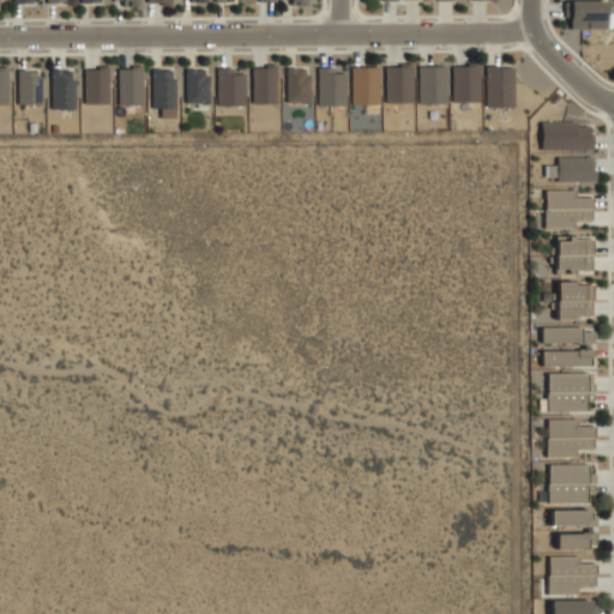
[(570,29),(606,29),(606,0),(570,1),(570,29)]
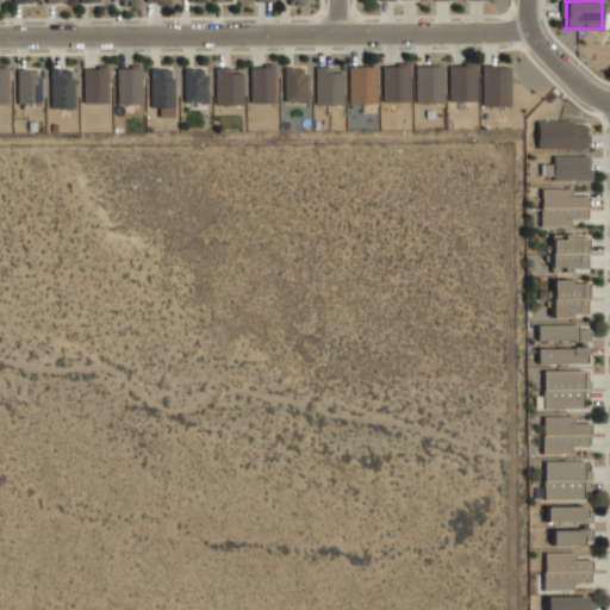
[(383,64),(381,101),(409,103),(410,64),(383,64)]
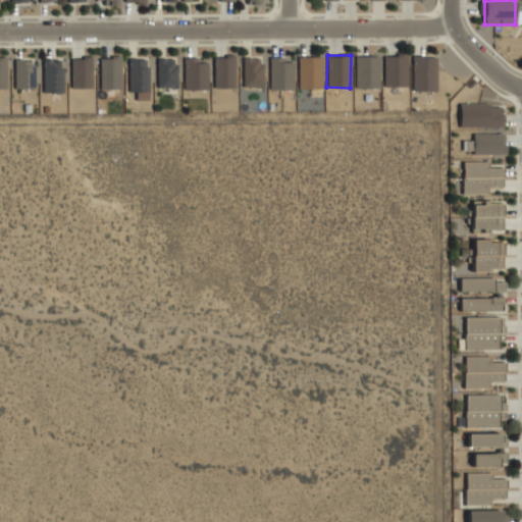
[(408,87),(407,55),(383,56),(384,87),(408,87)]
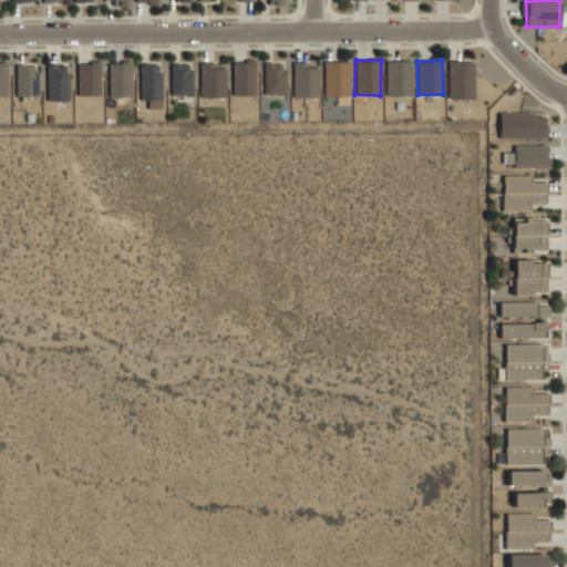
[(256,95),(255,61),(232,62),(233,96),(256,95)]
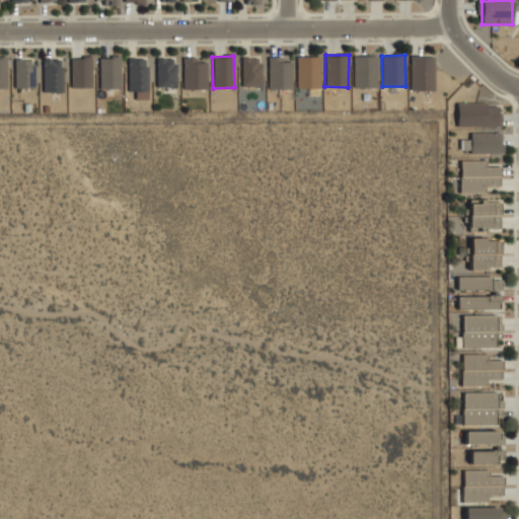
[(320,56),(296,56),(296,88),(320,88),(320,56)]
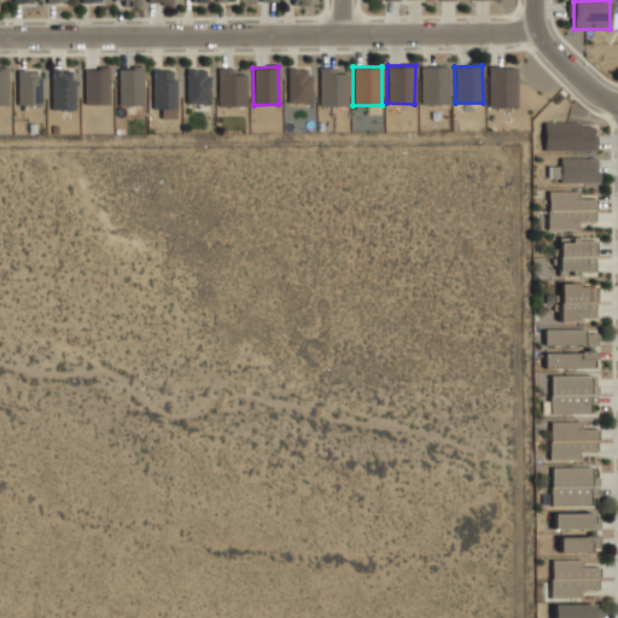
[(449,66),(420,66),(420,105),(449,104),(449,66)]
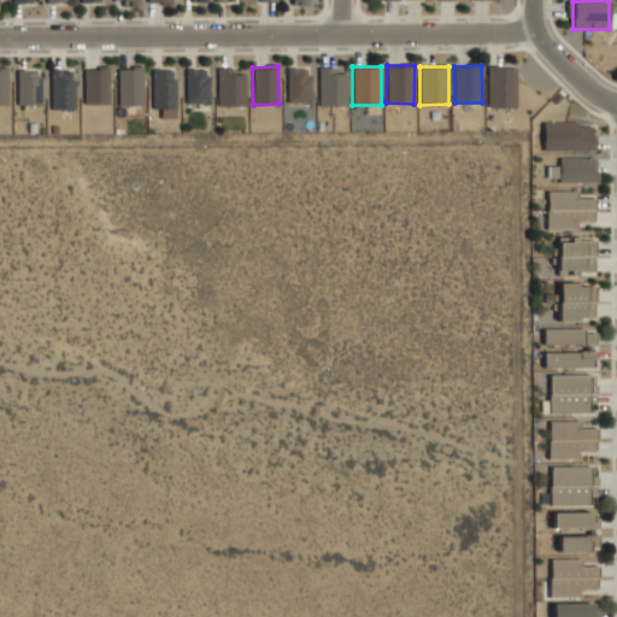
[(487,107),(516,107),(516,66),(487,66),(487,107)]
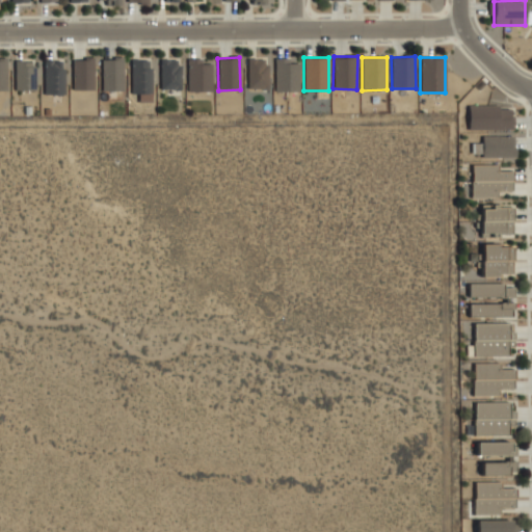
[(102,90),(124,90),(123,58),(102,59),(102,90)]
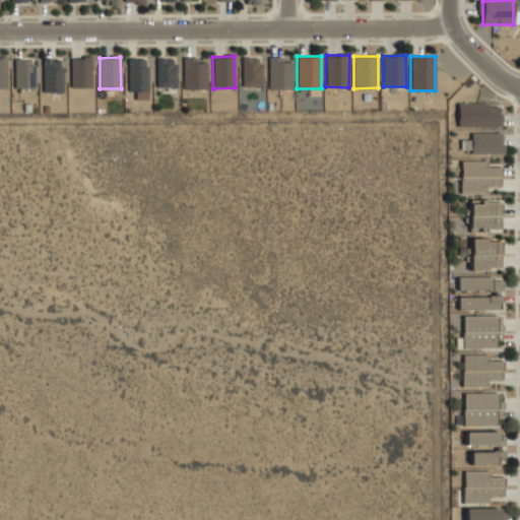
[(242,86),(260,86),(261,58),(242,57),(242,86)]
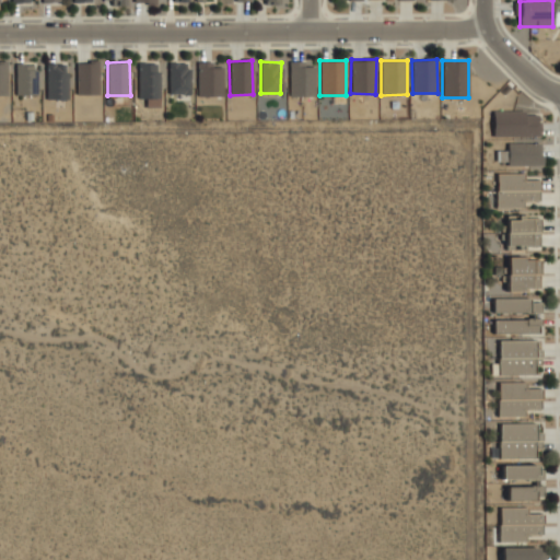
[(315,96),(315,66),(304,66),(304,61),(289,61),(289,96),(315,96)]
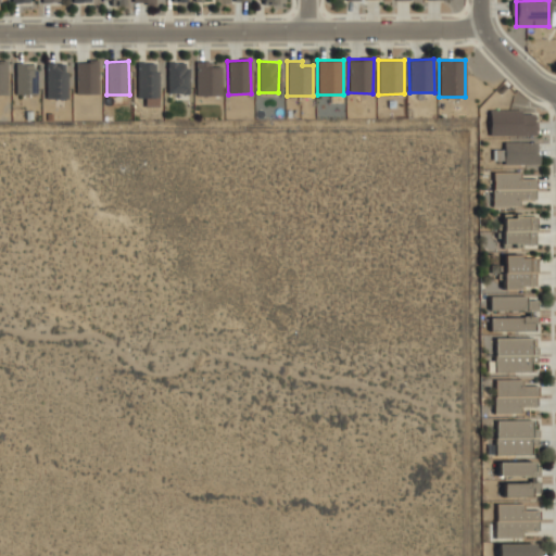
[(75,63),(75,95),(98,93),(98,62),(75,63)]
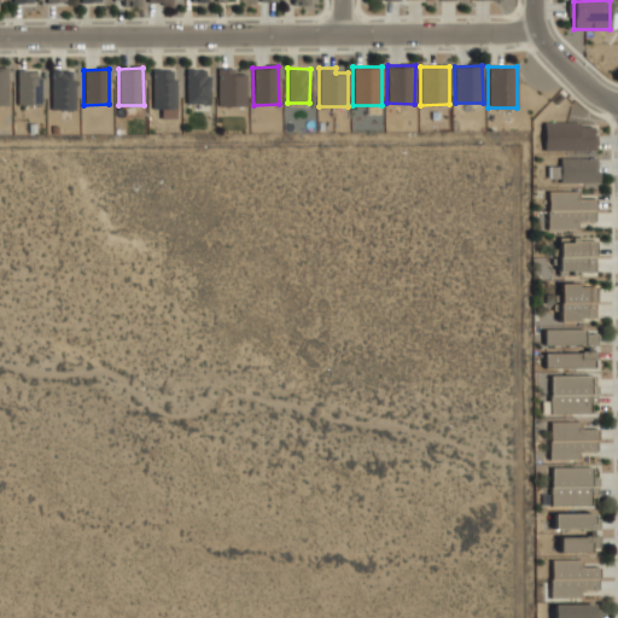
[(162,109),(162,117),(175,118),(175,69),(152,69),(152,109),(162,109)]
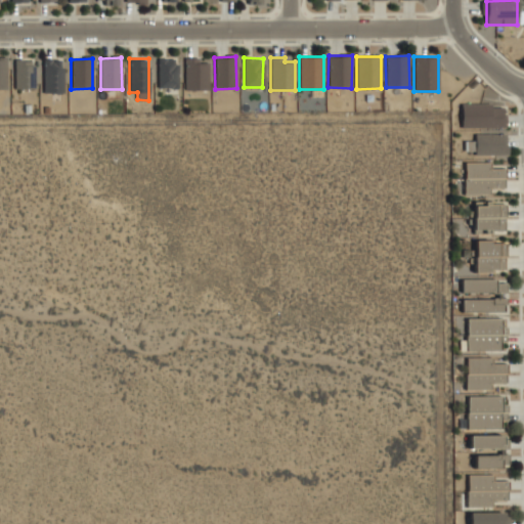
[(178,58),(158,58),(158,88),(177,88),(178,58)]
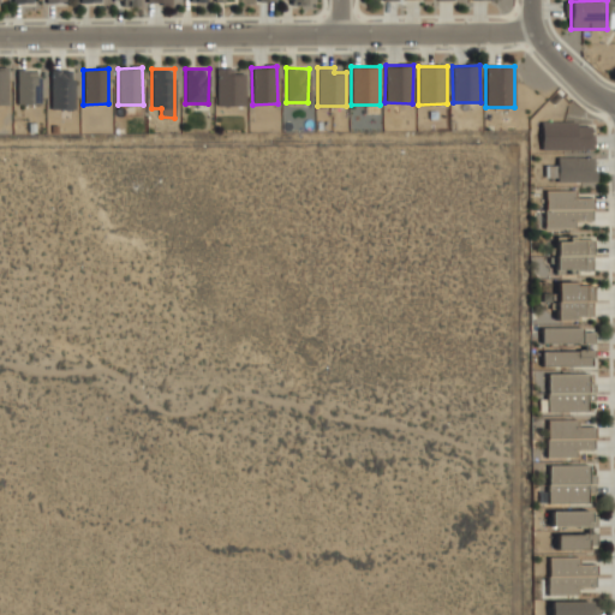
[(216,106),(245,106),(245,73),(233,73),(233,69),(216,69),(216,106)]
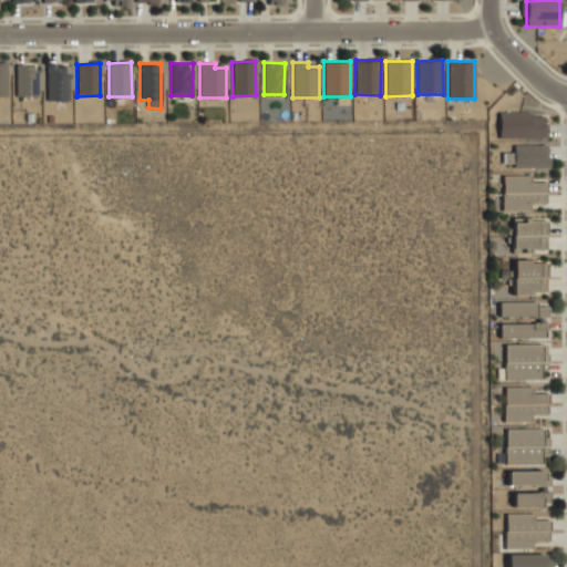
[(16,95),(37,96),(38,65),(17,64),(16,95)]
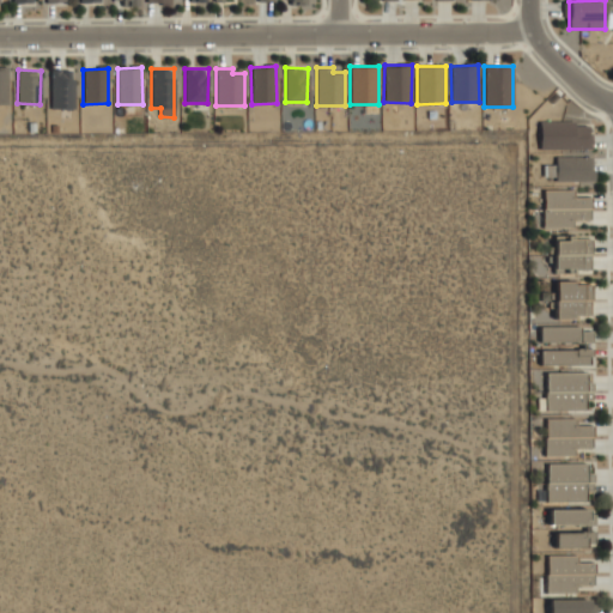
[(50,109),(73,109),(73,70),(50,70),(50,109)]
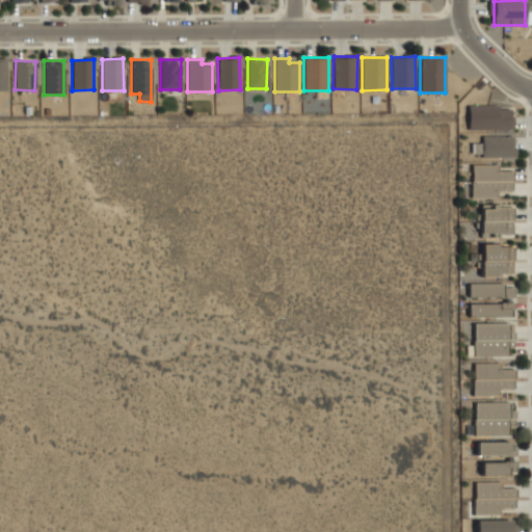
[(469,130),(512,129),(512,106),(469,107),(469,130)]
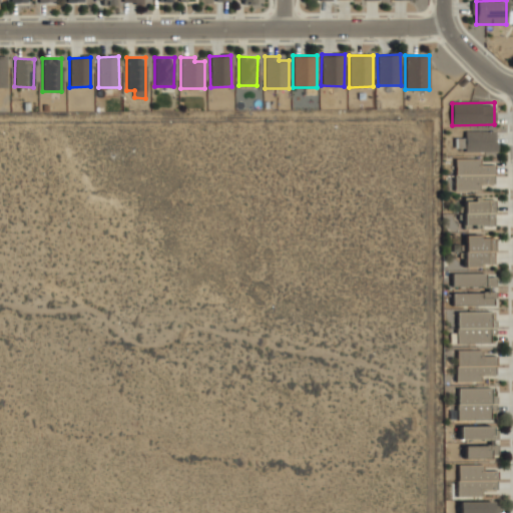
[(496,151),(496,131),(465,131),(465,151),(496,151)]
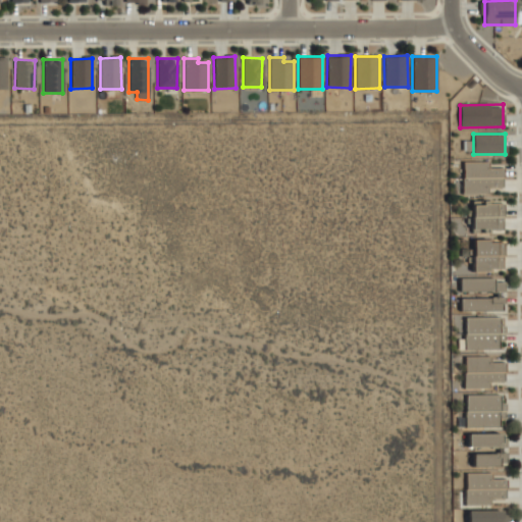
[(463,194),(487,194),(487,187),(502,187),(502,167),(487,167),(487,162),(462,162),(463,194)]
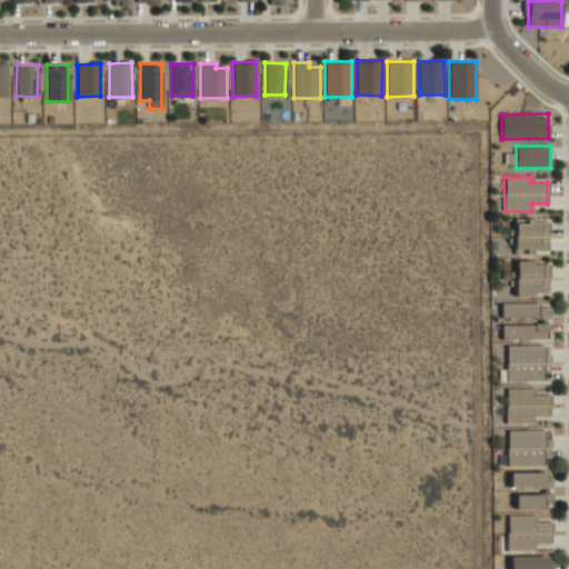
[(515,249),(525,249),(525,251),(548,251),(547,221),(513,222),(515,249)]
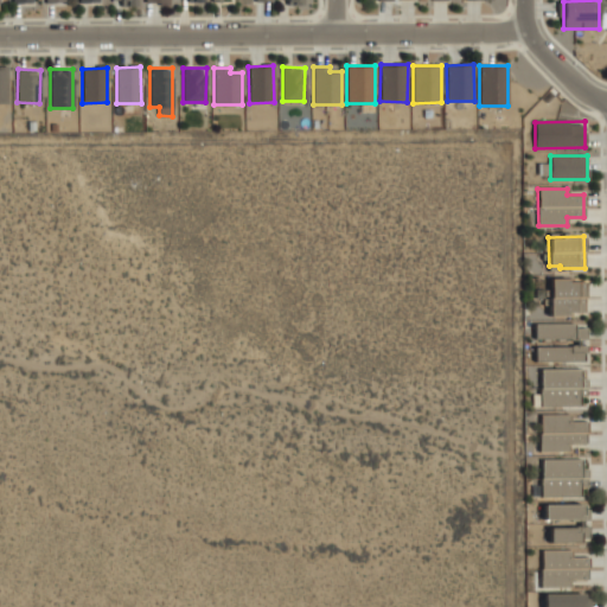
[(583,279),(549,280),(550,313),(585,312),(583,279)]
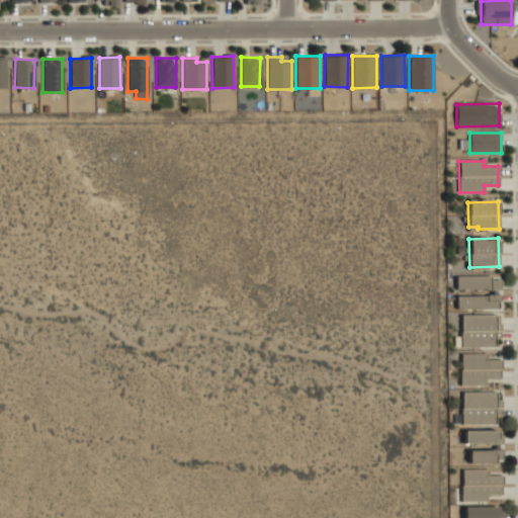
[(456,276),(456,288),(500,289),(501,276),(456,276)]
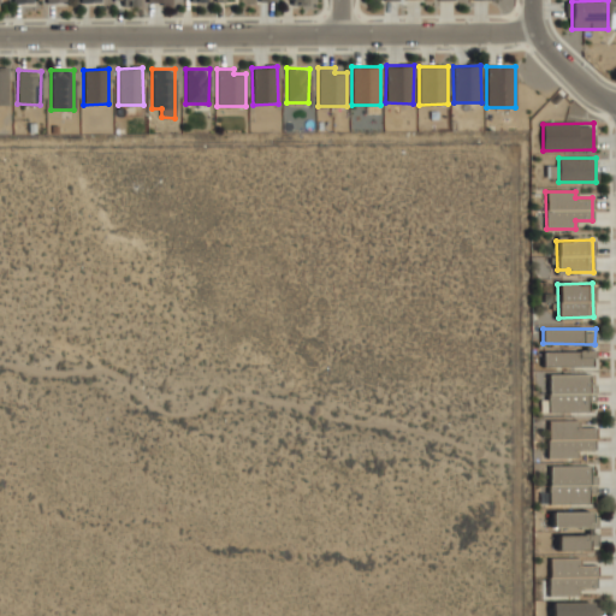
[(543,351),(543,367),(594,366),(593,350),(543,351)]
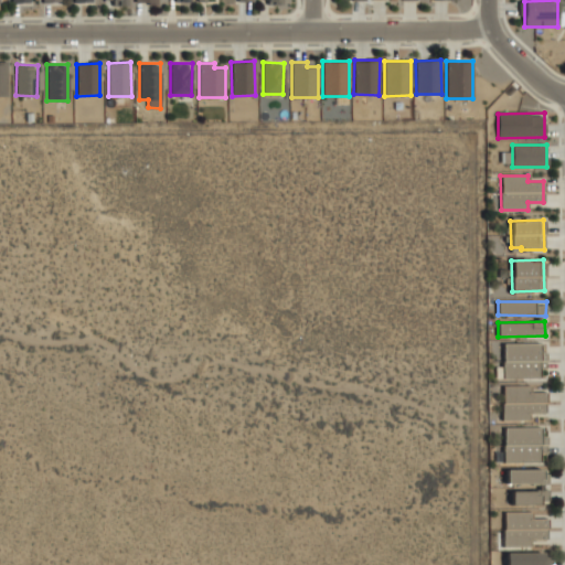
[(502,343),(503,379),(540,377),(540,361),(542,361),(542,343),(502,343)]
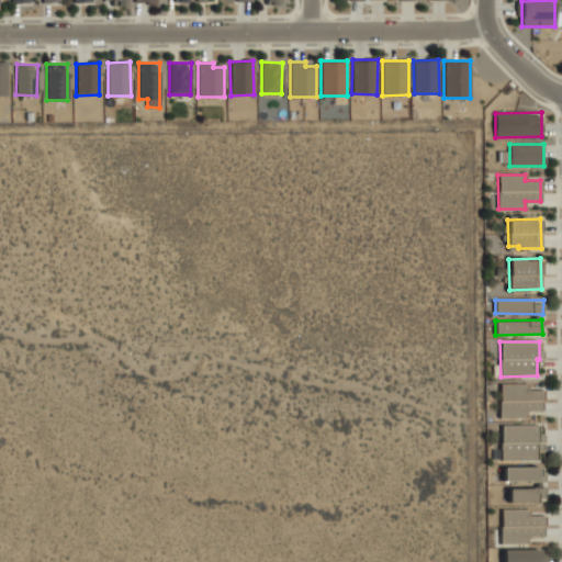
[(527,384),(499,384),(501,417),(525,417),(525,411),(541,411),(540,390),(527,390),(527,384)]
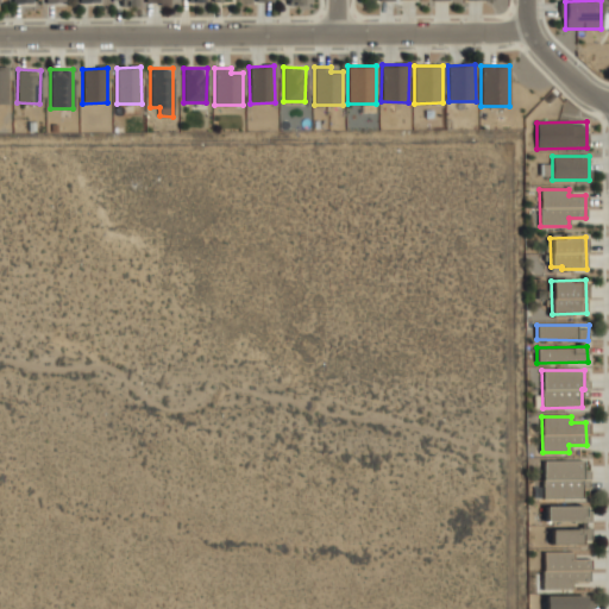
[(542,462),(542,497),(582,497),(582,460),(542,462)]
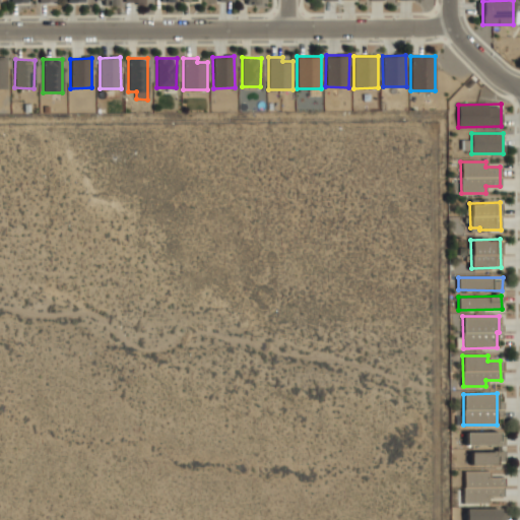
[(465,432),(466,446),(503,446),(503,432),(465,432)]
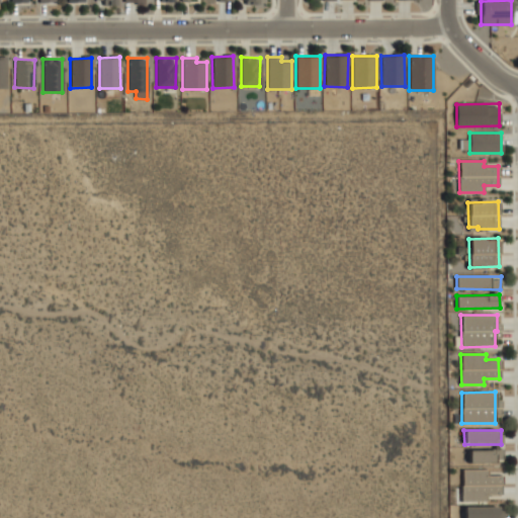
[(468,461),(501,461),(501,449),(468,449),(468,461)]
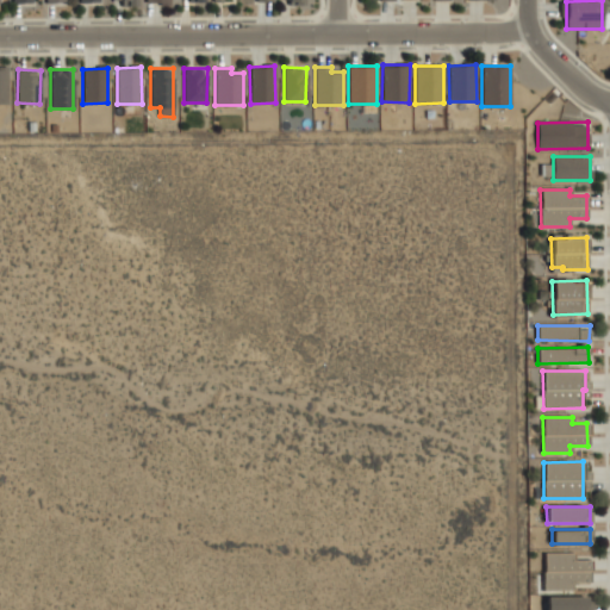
[(545,590),(572,590),(572,582),(589,582),(587,559),(572,559),(572,552),(543,553),(545,590)]
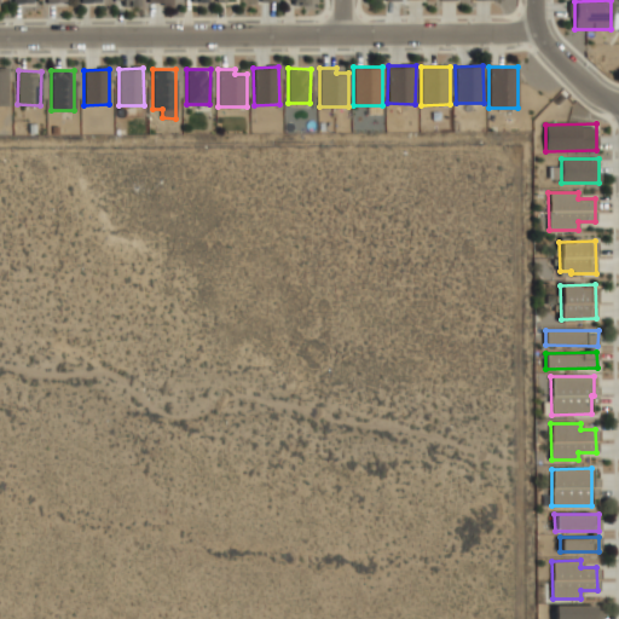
[(554,618),(601,618),(601,605),(554,606),(554,618)]
